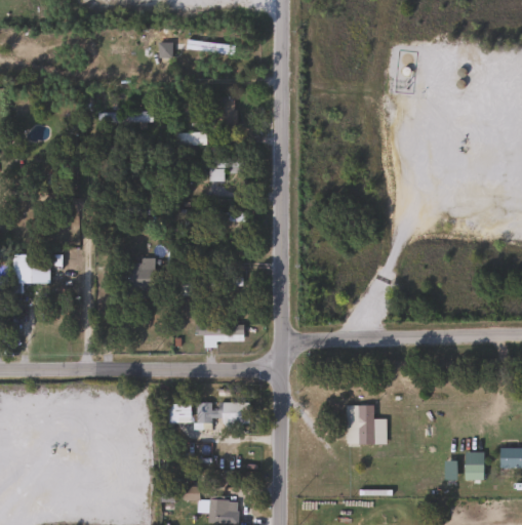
[(188,46),(160,46),(160,37),(188,37),(188,46)]
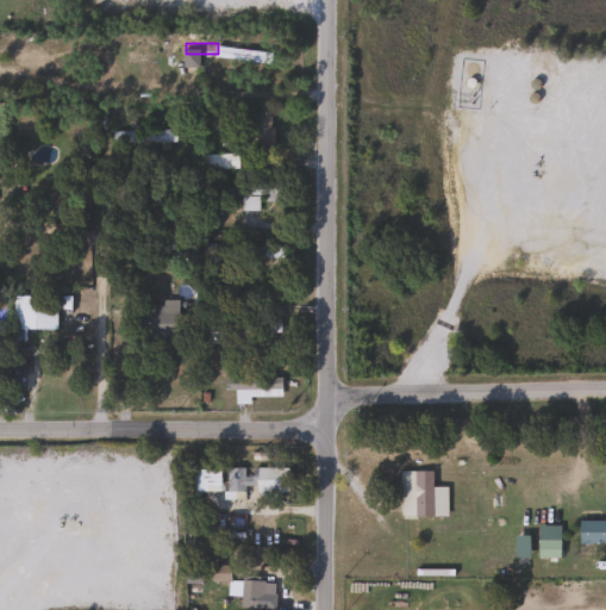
[(275,153),(251,153),(251,112),(275,112),(275,153)]
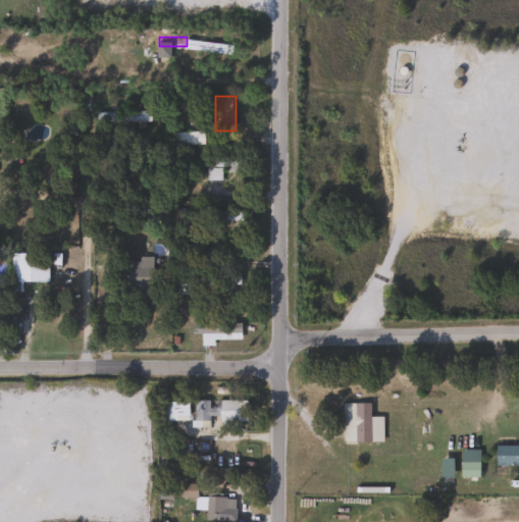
[(152,112),(152,122),(98,122),(98,112),(152,112)]
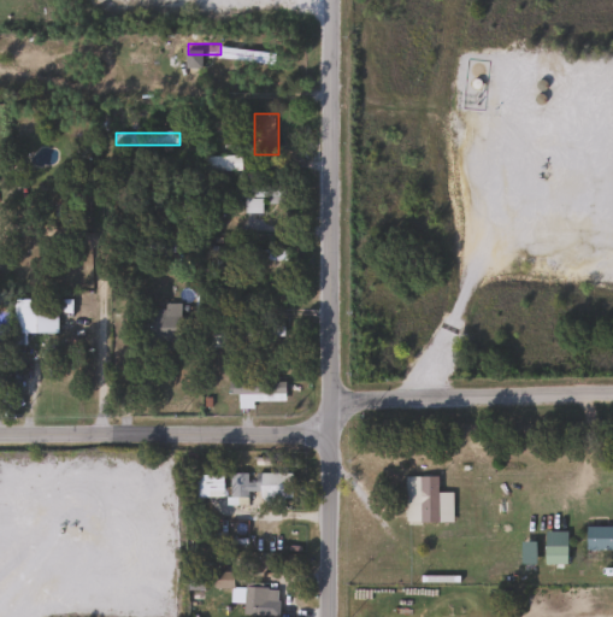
[(245,188),(288,188),(288,200),(261,200),(261,198),(245,198),(245,188)]
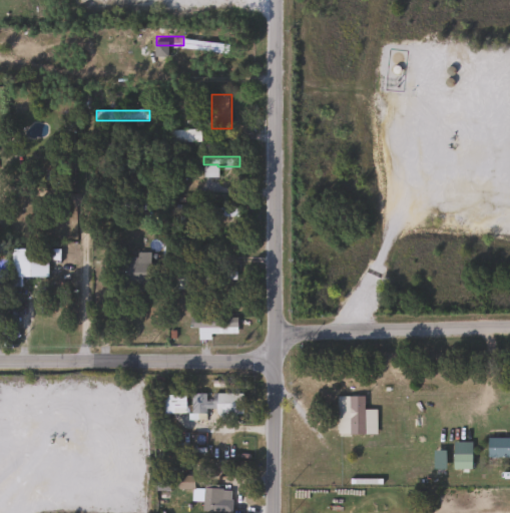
[(13,248),(61,248),(61,277),(13,277),(13,248)]
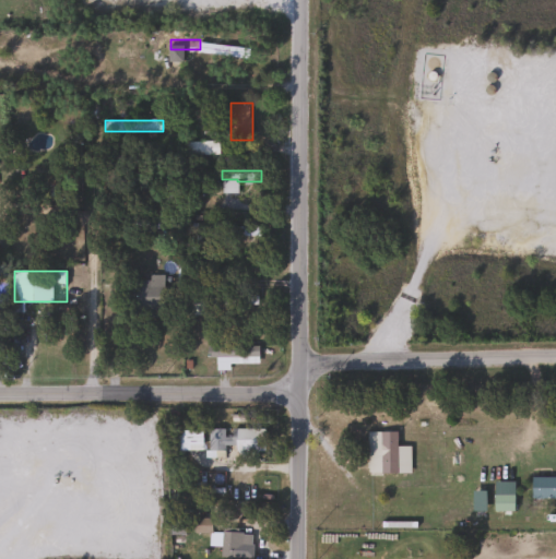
[(151,282),(151,275),(165,276),(165,296),(145,296),(146,282),(151,282)]
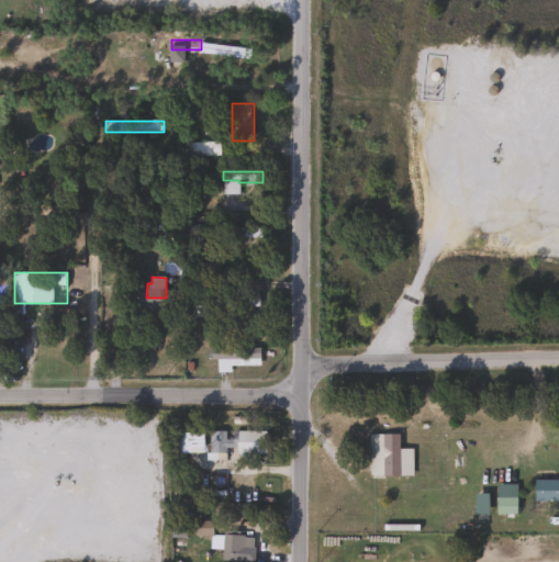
[(225,299),(225,307),(252,307),(252,299),(225,299)]
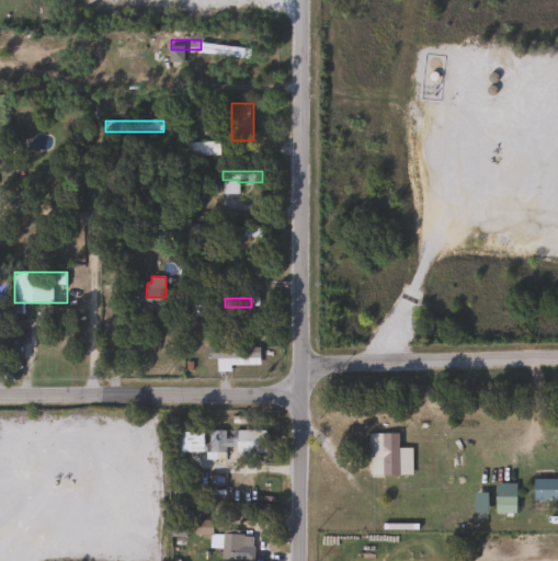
[(231,365),(231,370),(218,370),(218,359),(209,359),(209,347),(261,347),(261,365),(231,365)]
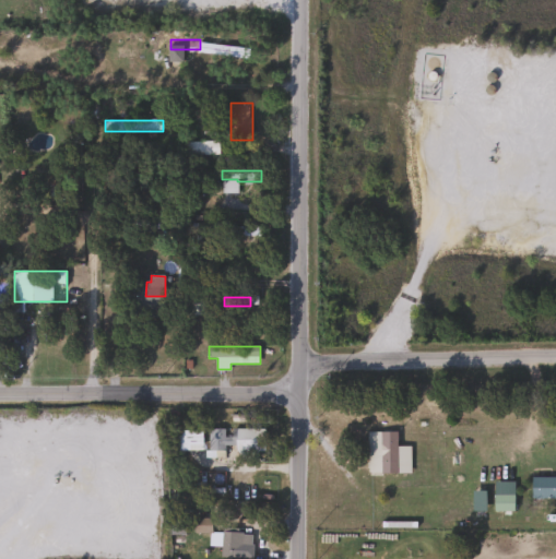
[(267,450),(210,450),(210,429),(229,429),(229,428),(267,428),(267,450)]
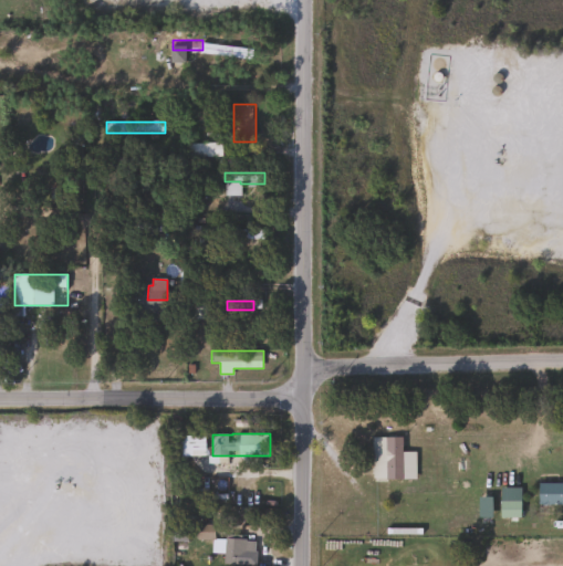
[(207,436),(207,456),(179,456),(179,436),(207,436)]
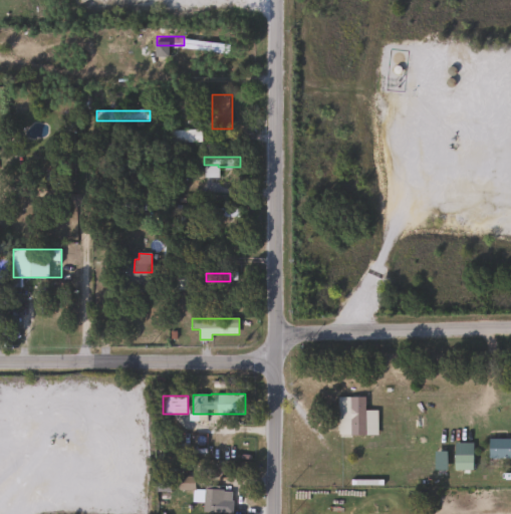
[(378,436),(339,436),(339,398),(366,398),(366,411),(378,411),(378,436)]
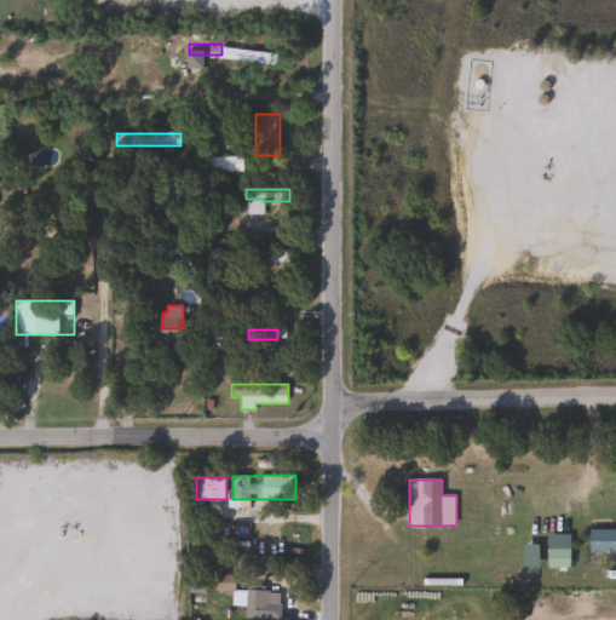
[(615,555),(591,555),(591,529),(615,529),(615,555)]
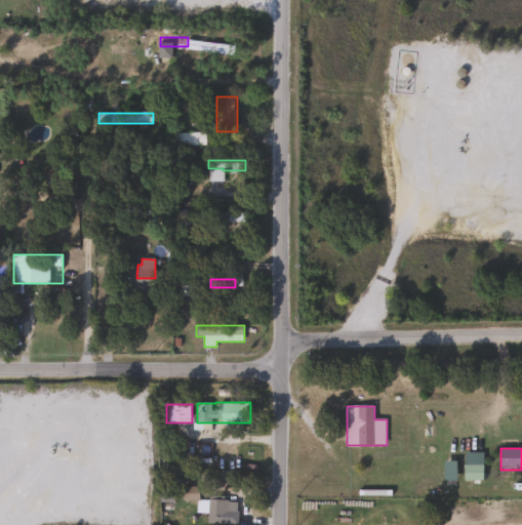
[(484,480),(465,480),(465,466),(484,466),(484,480)]
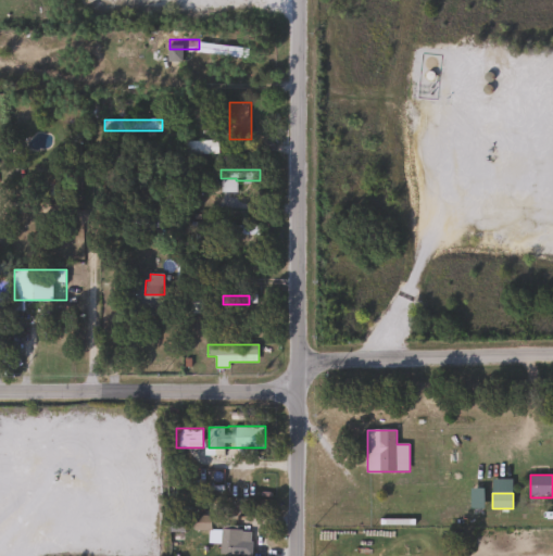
[(223,554),(223,527),(241,527),(241,554),(223,554)]
